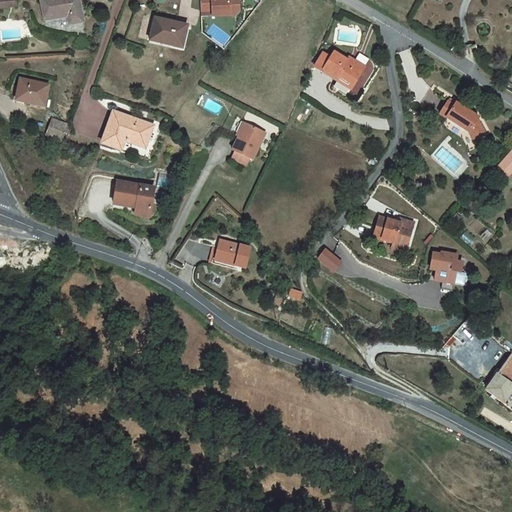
[(15,0),(4,0),(6,8),(16,7),(15,0)]
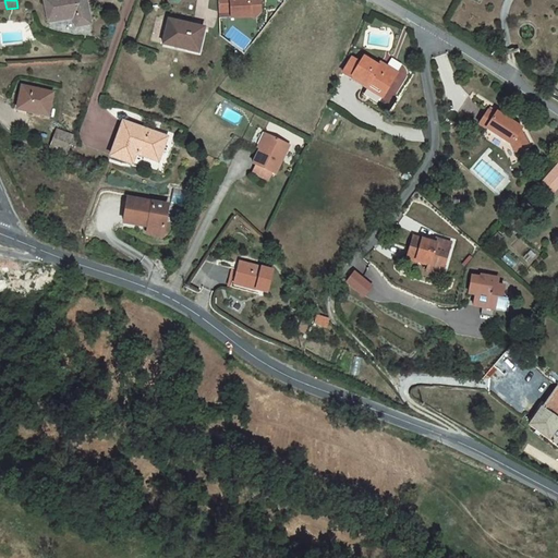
[(91,25),(85,0),(44,0),(48,23),(74,19),(75,28),(91,25)]
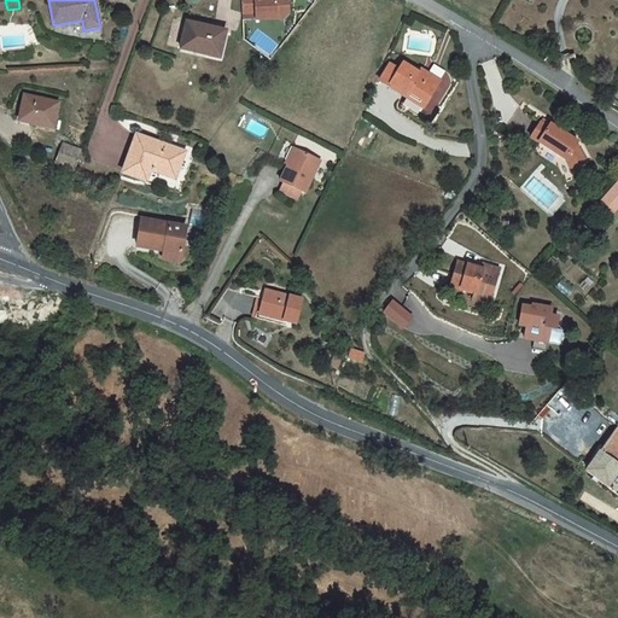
[(242,0),(243,15),(255,13),(256,21),(264,21),(264,16),(277,16),(277,19),(284,19),(289,15),(287,0),(242,0)]
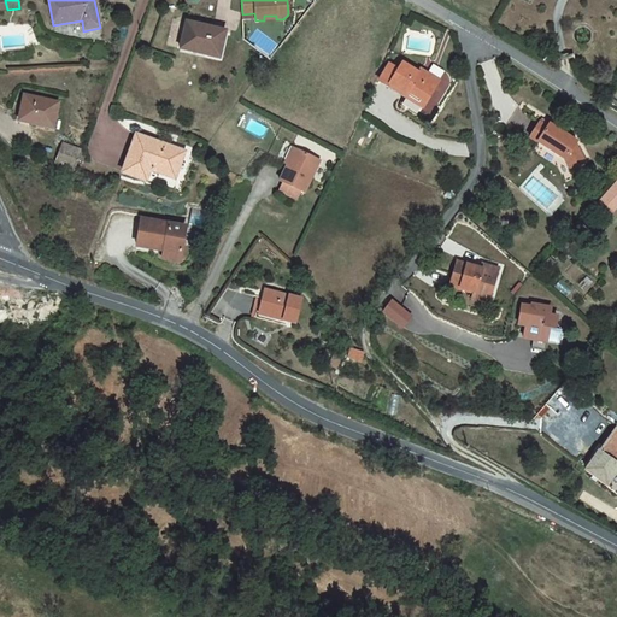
[(225,31),(187,23),(181,50),(219,59),(225,31)]
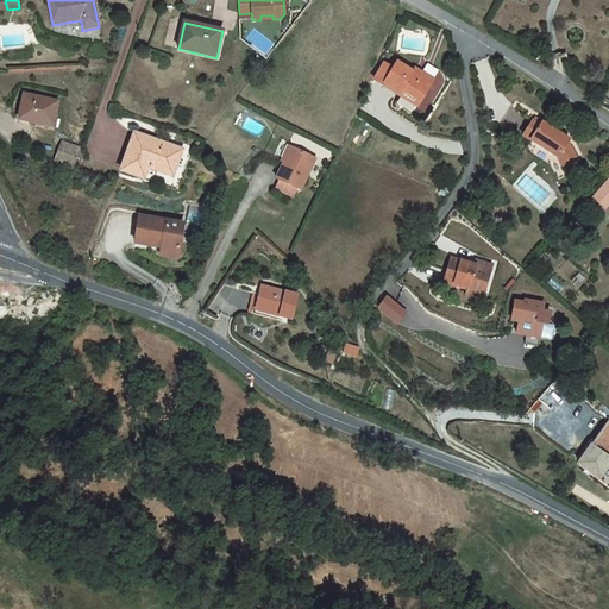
[(384,64),(375,80),(401,96),(405,92),(420,101),(433,81),(421,74),(419,77),(412,73),(397,63),(394,69),(384,64)]
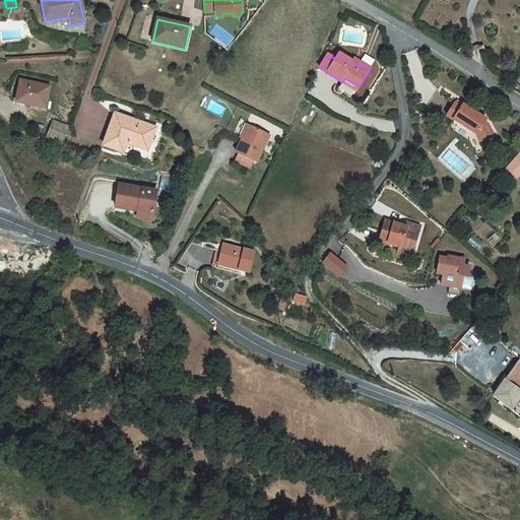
[(359,86),(345,78),(342,82),(356,91),(359,86)]
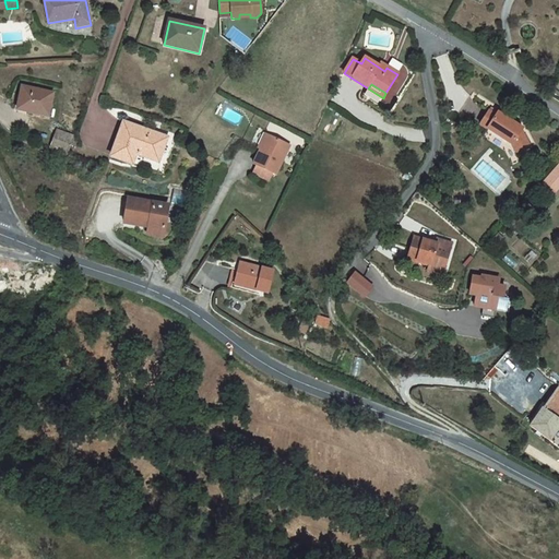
[(48,117),(52,94),(22,87),(18,110),(48,117)]
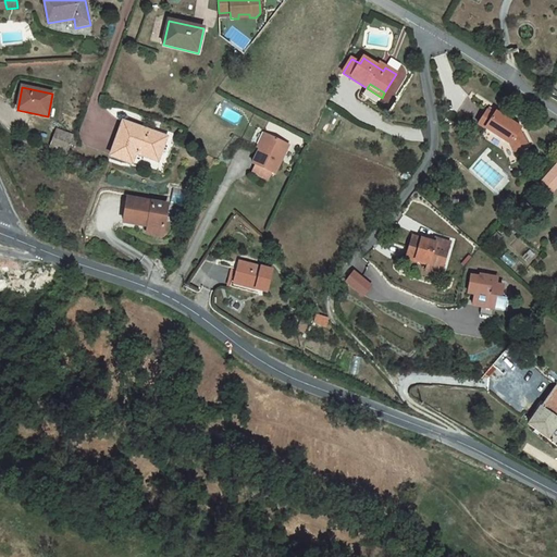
[(479,124),(510,145),(515,155),(528,147),(519,131),(511,125),(512,123),(496,112),(494,115),(487,111),(479,124)]
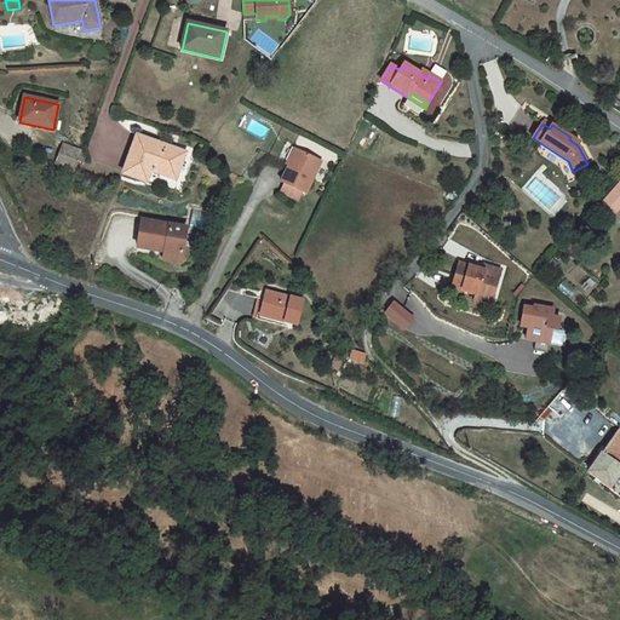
[(185,154),(137,137),(124,173),(147,183),(150,171),(176,181),(185,154)]
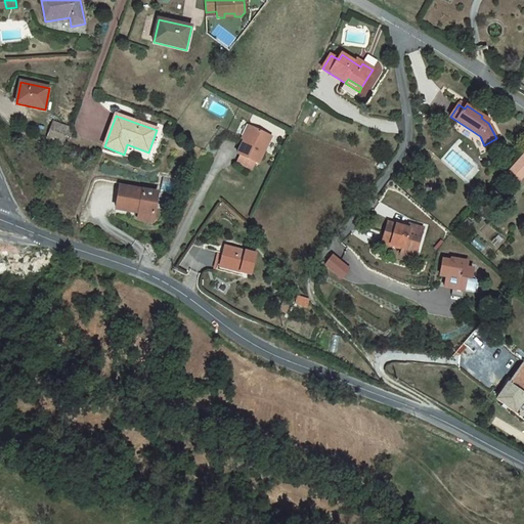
[(48,139),(62,144),(69,128),(53,123),(48,139)]
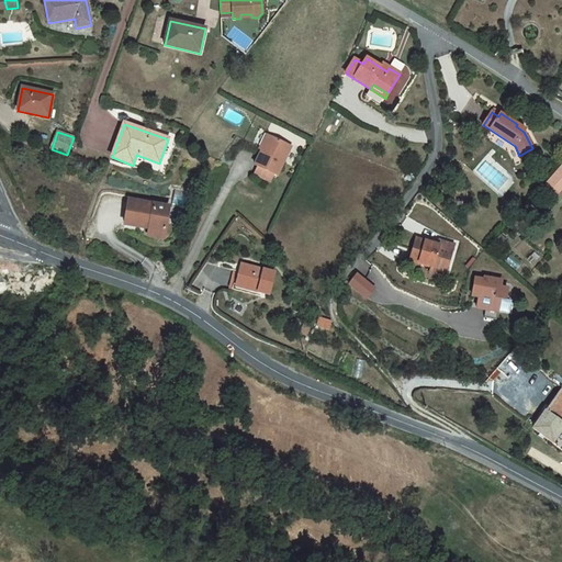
[(261,150),(269,135),(267,134),(259,149),(261,150)]
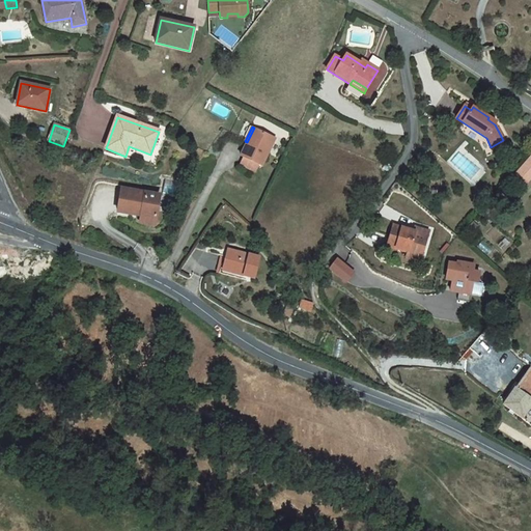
[(276,138),(254,128),(247,142),(241,156),(244,158),(259,165),(262,166),(276,138)]
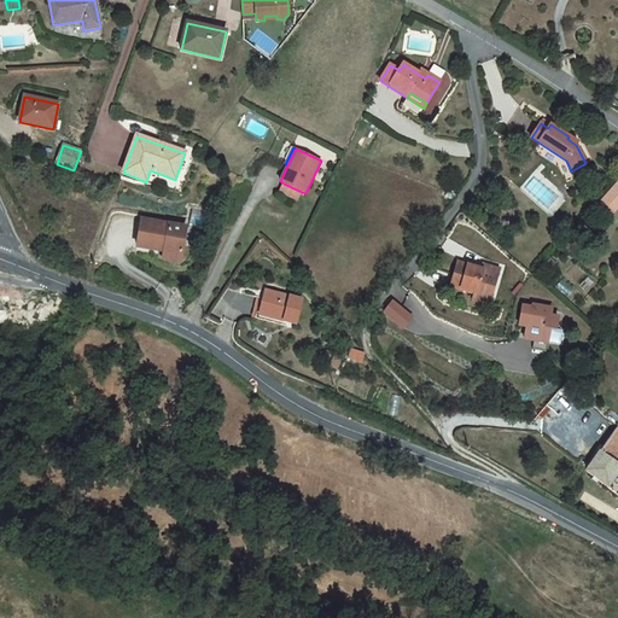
[(302,192),(284,184),(280,192),(298,199),(302,192)]
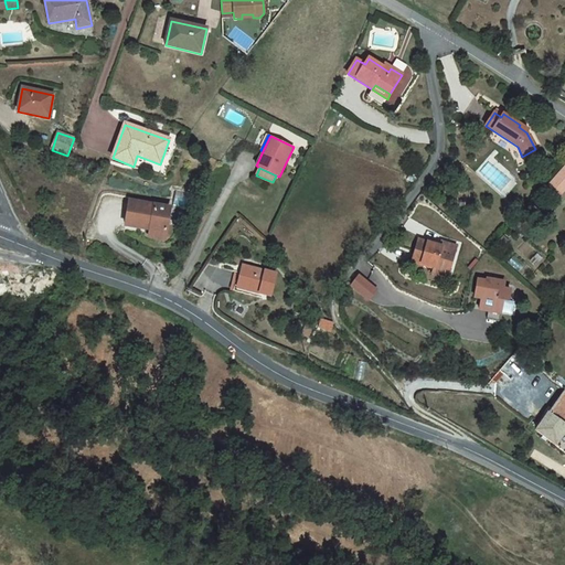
[(564,189),(564,185),(556,178),(552,183),(562,193),(564,189)]
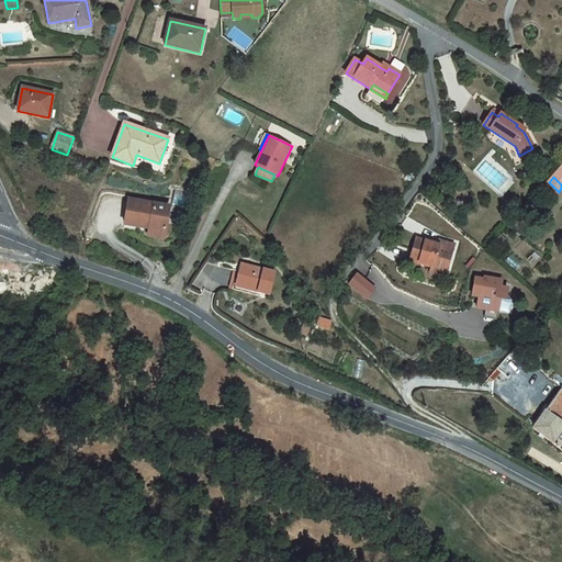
[(559,192),(549,182),(543,188),(553,198),(559,192)]
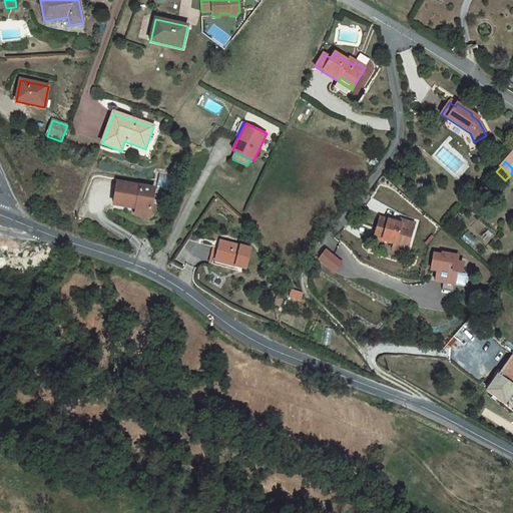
[(149,218),(154,189),(117,182),(113,205),(131,208),(132,205),(136,206),(136,209),(135,216),(149,218)]
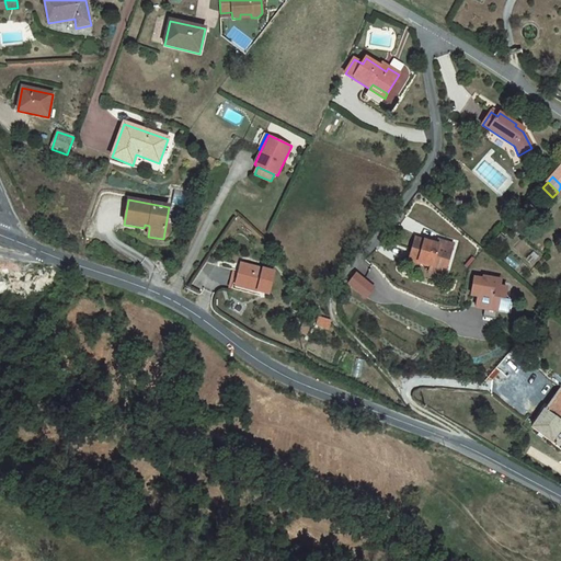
[(453,245),(444,242),(442,249),(437,248),(437,245),(416,239),(410,260),(432,266),(430,274),(444,277),(453,245)]
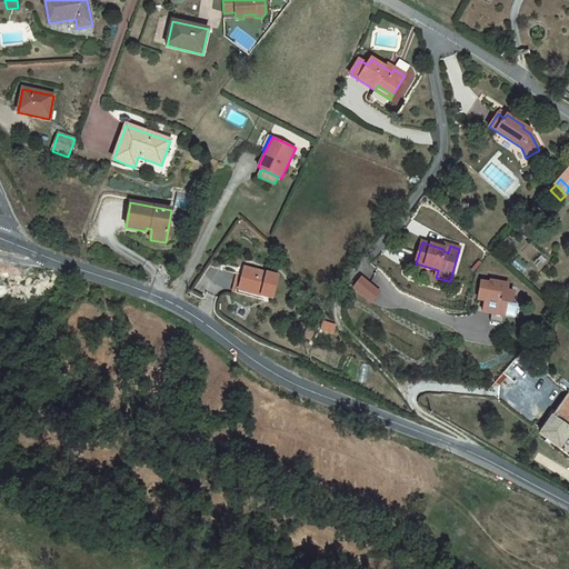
[(251,293),(261,296),(272,299),(279,276),(245,268),(242,276),(240,288),(251,290),(251,293)]
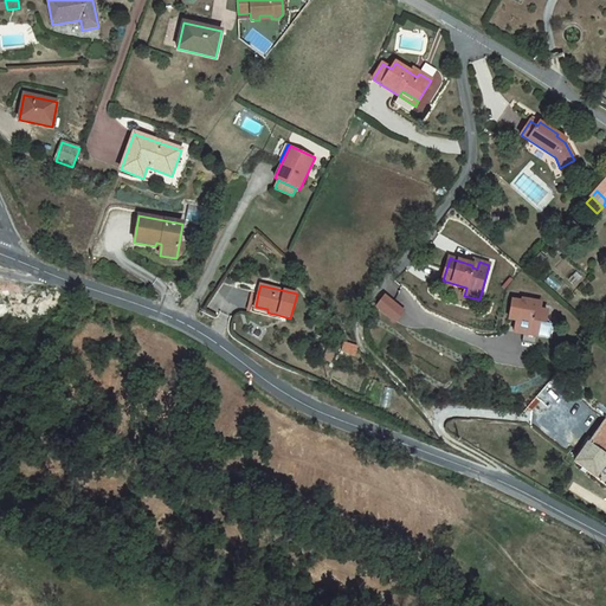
[(278,318),(278,315),(268,313),(268,309),(256,307),(258,294),(256,292),(250,311),(278,318)]
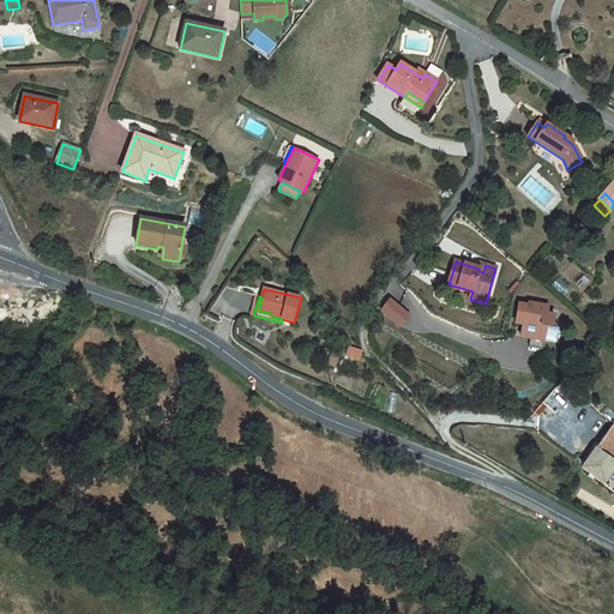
[(380,311),(401,329),(411,315),(392,299),(380,311)]
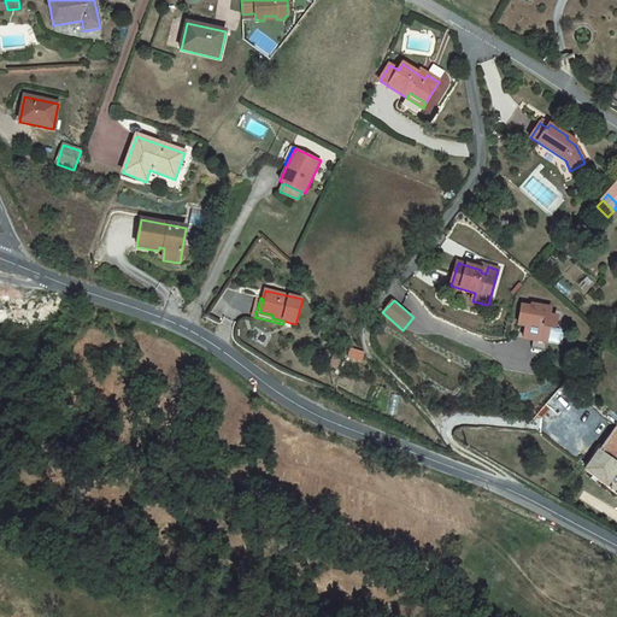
[(530,307),(522,305),(518,322),(526,323),(524,338),(534,339),(534,335),(547,338),(548,334),(558,335),(564,336),(565,329),(554,328),(557,316),(550,315),(551,307),(532,304),(530,307)]
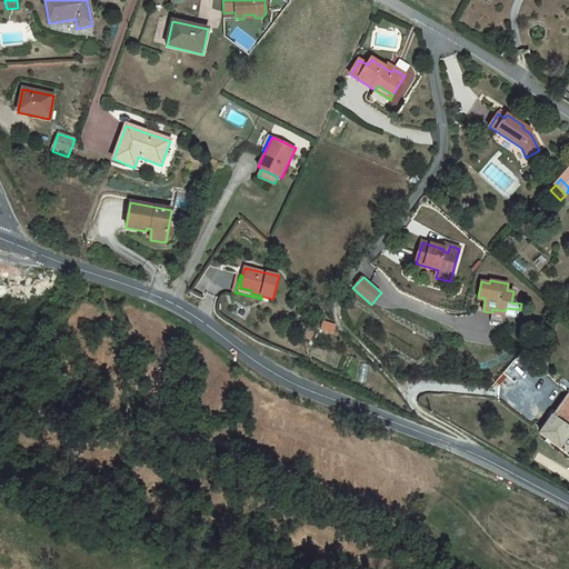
[(336,326),(323,322),(321,330),(333,333),(336,326)]
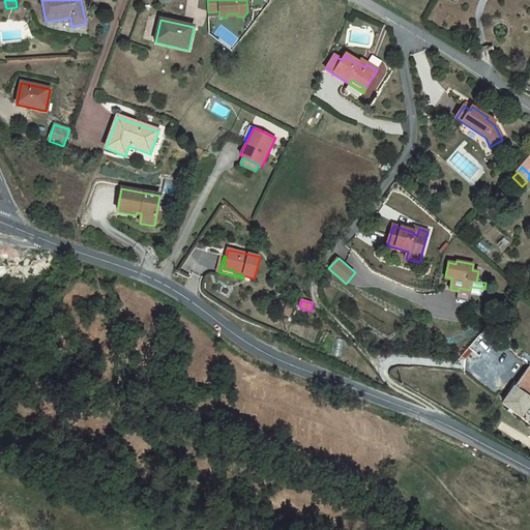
[(529,365),(516,387),(528,395),(529,391),(529,365)]
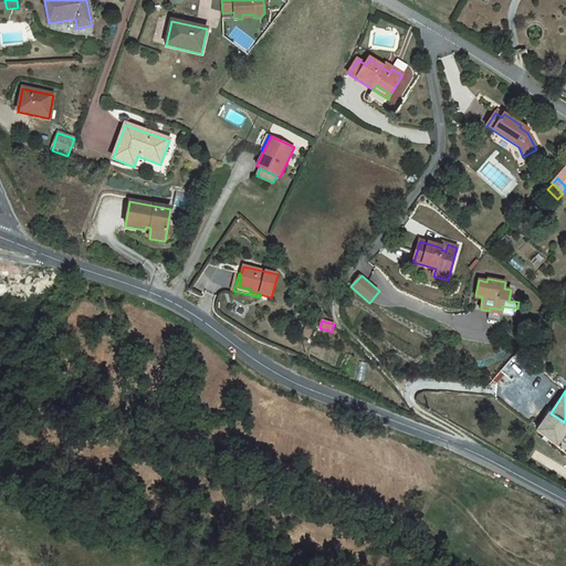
[(565,432),(565,423),(564,422),(551,413),(537,431),(557,446),(565,432)]
